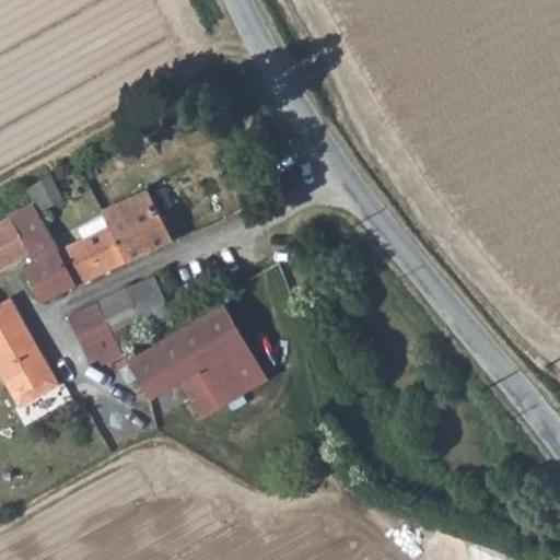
[(61,175),(34,184),(42,209),(69,200),(61,175)]
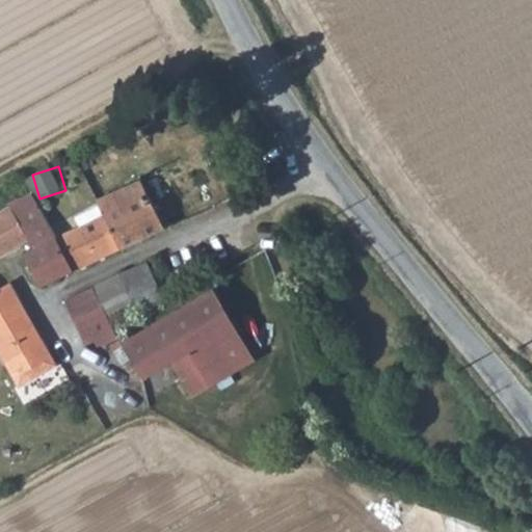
[(103,207),(121,249),(163,229),(140,179),(100,198),(103,207)]
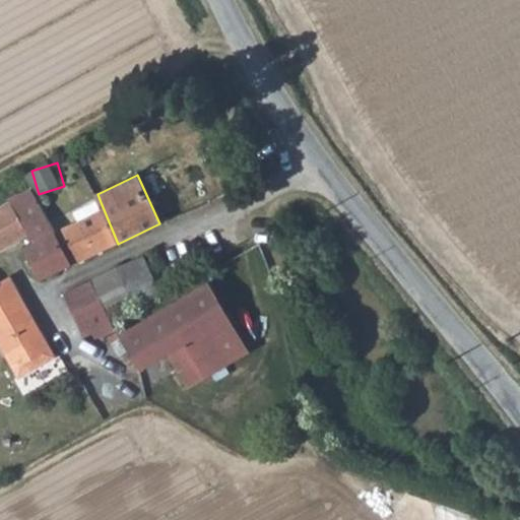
[(56,229),(31,189),(10,200),(11,204),(0,208),(0,250),(30,236),(34,244),(24,248),(39,280),(73,266),(56,229)]
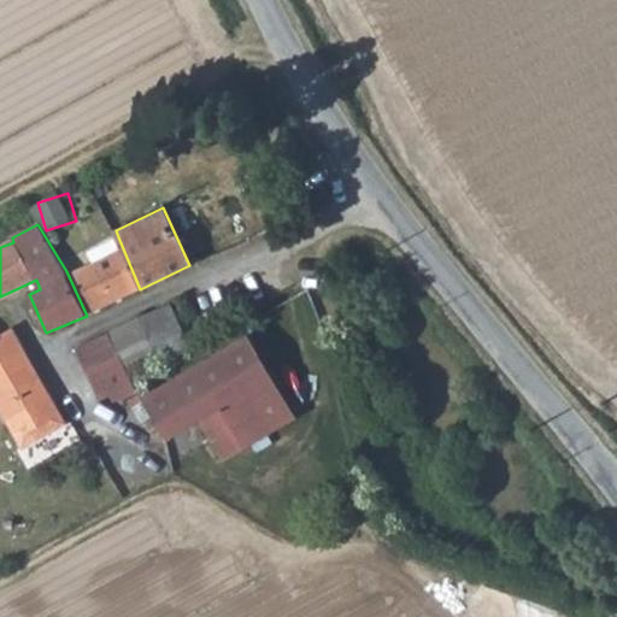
[(66,271),(87,316),(140,289),(119,240),(93,252),(97,264),(66,271)]
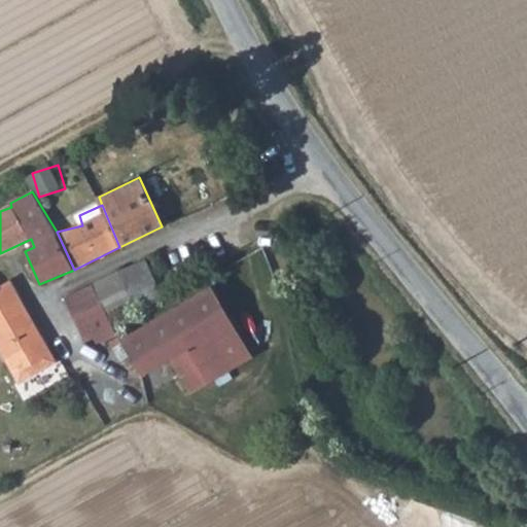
[(160,294),(145,260),(119,272),(135,306),(160,294)]
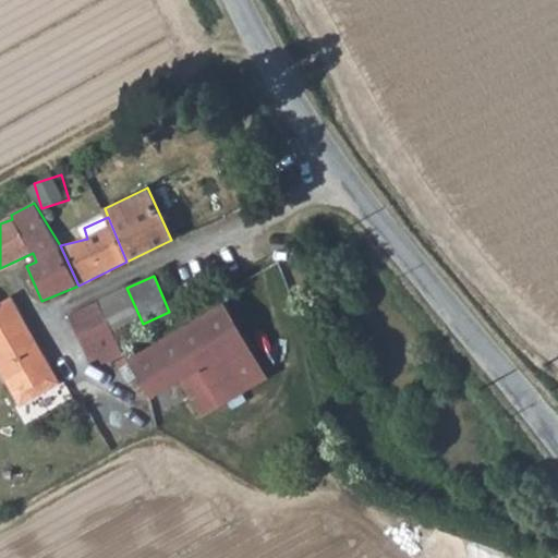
[(99,300),(123,347),(132,342),(128,330),(143,324),(126,288),(99,300)]
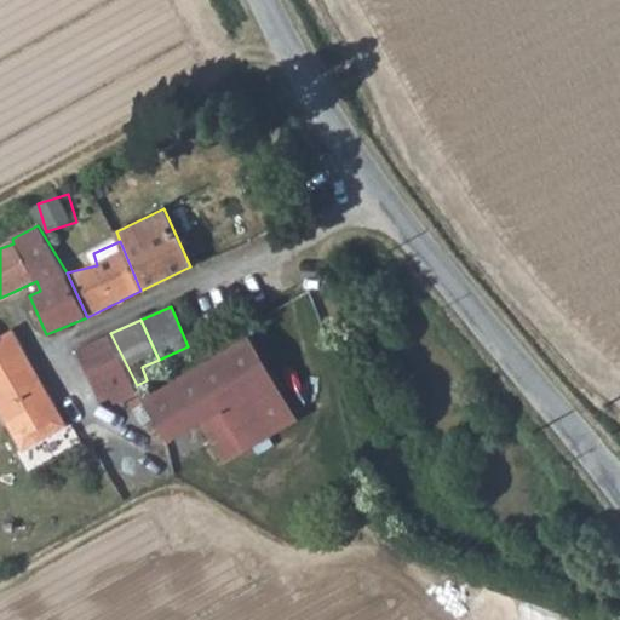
[(0,413),(15,440),(32,430),(39,443),(42,442),(68,428),(15,331),(0,337),(0,336),(0,413)]
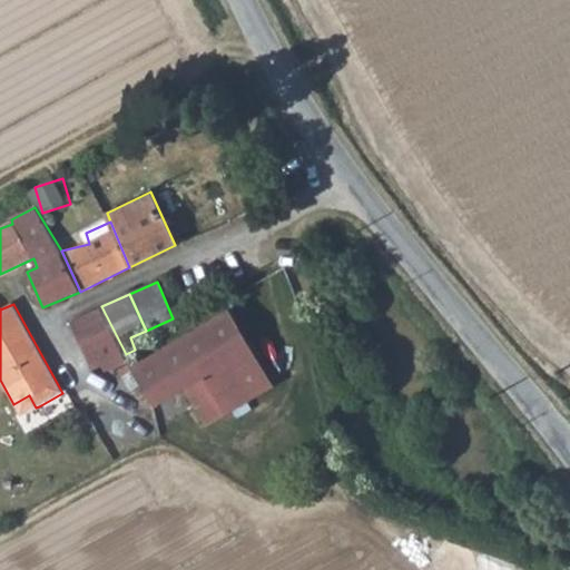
[(126,354),(101,306),(89,312),(70,321),(92,369),(104,364),(107,371),(129,362),(126,354)]
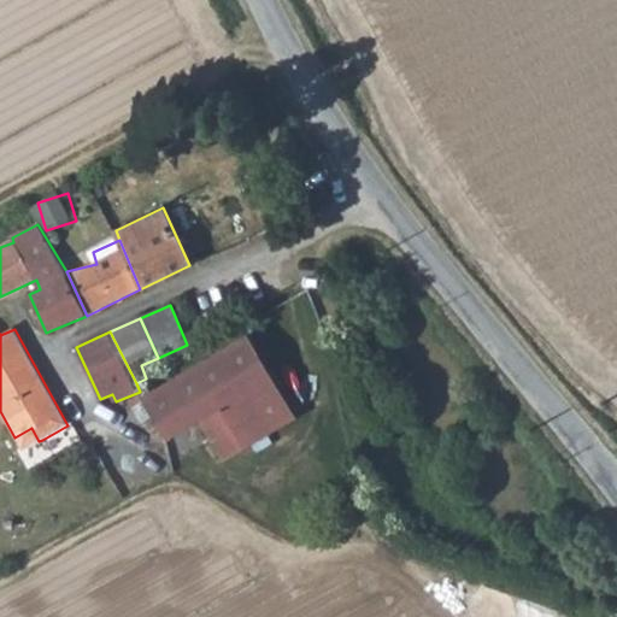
[(246,336),(141,398),(166,440),(219,409),(221,410),(200,422),(223,460),(295,418),(246,336)]
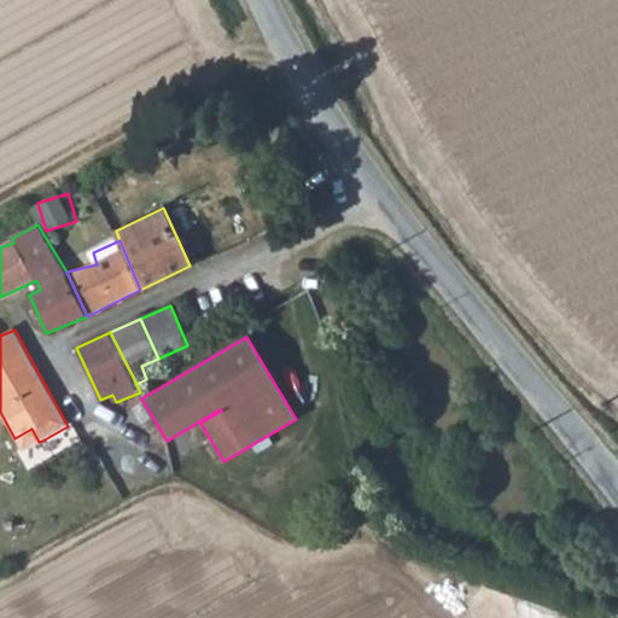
All buildings are outlined.
